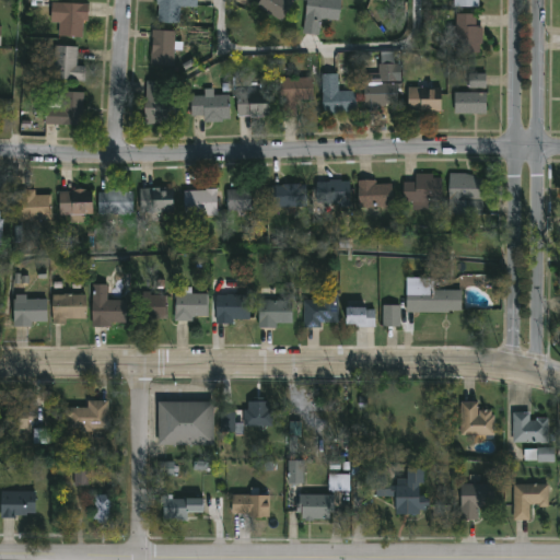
[(197,0),(197,8),(182,7),(181,20),(187,21),(187,25),(158,23),(159,4),(155,4),(155,0),(197,0)]
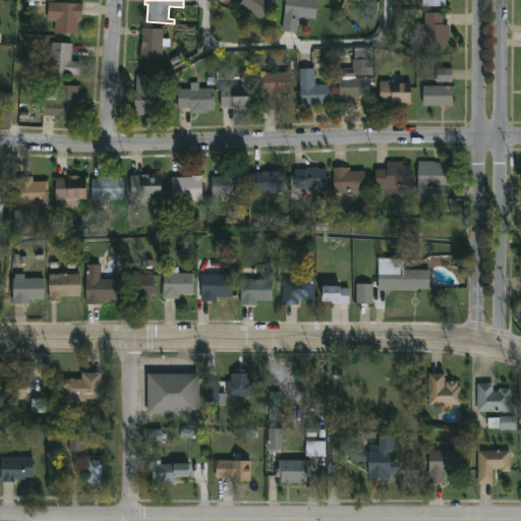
[(273,0),(275,1),(264,21),(239,6),(242,0),(273,0)]
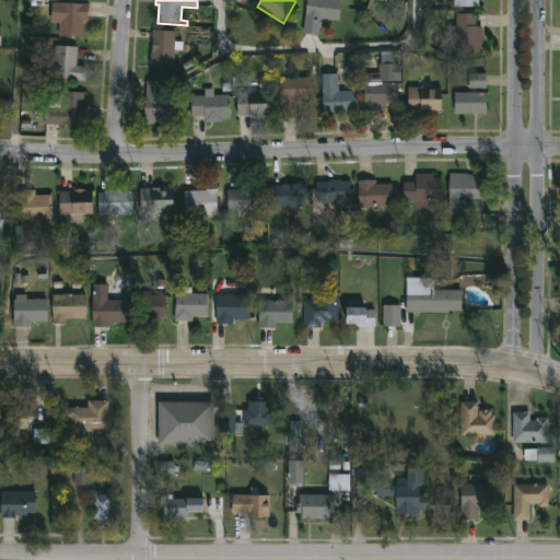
[(343,0),(340,21),(323,18),(321,36),(305,34),(310,0),(343,0)]
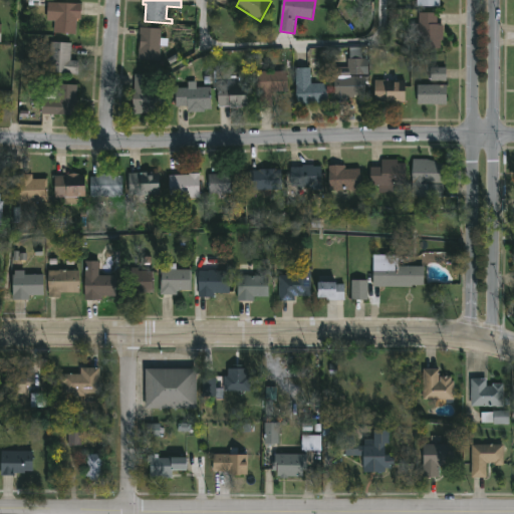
[(82,4),(81,20),(77,20),(76,36),(55,35),(56,21),(47,21),(48,2),(82,4)]
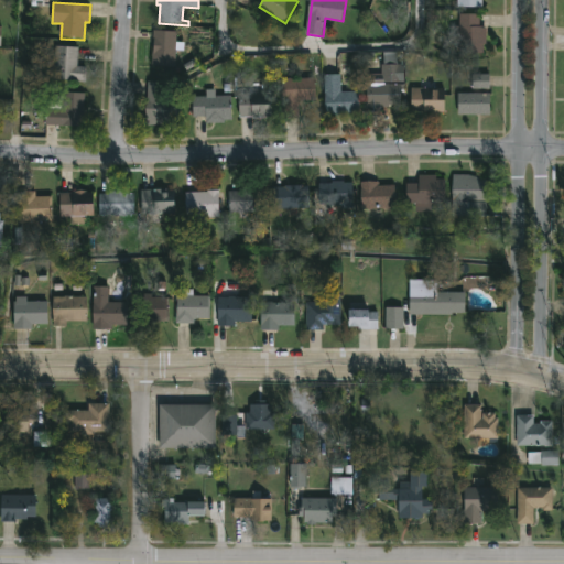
[(480,14),(479,28),(487,28),(486,53),(451,52),(452,26),(461,26),(461,14),(480,14)]
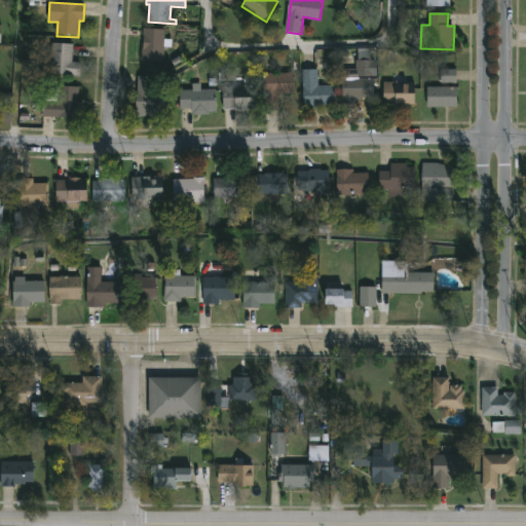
[(171,39),(171,47),(164,46),(163,66),(142,65),(144,28),(165,29),(165,39),(171,39)]
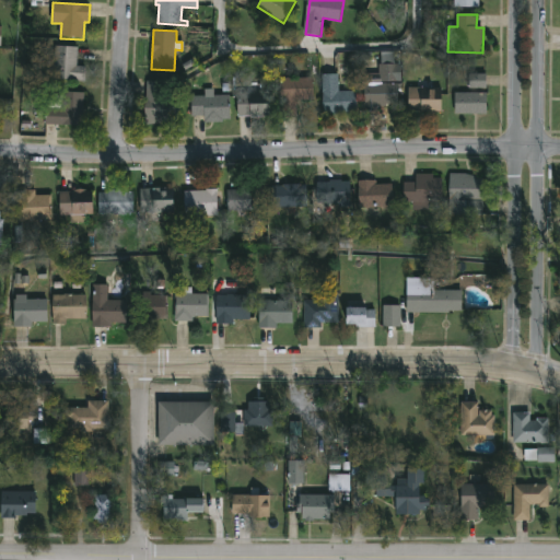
[(86,68),(85,82),(54,81),(56,46),(78,47),(77,67),(86,68)]
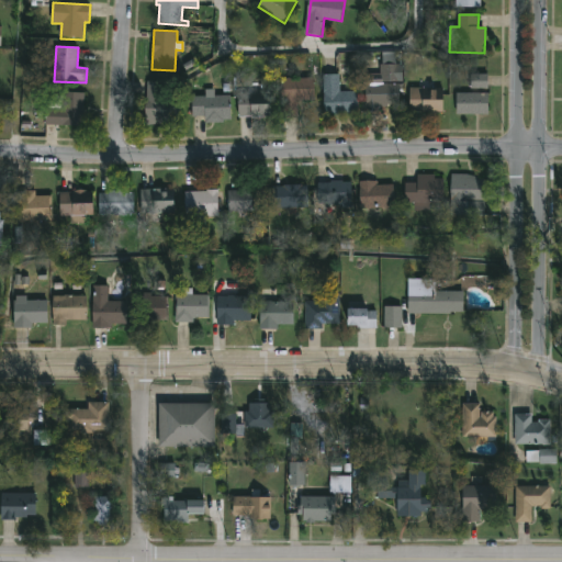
[(397,52),(397,65),(401,65),(401,105),(380,105),(380,113),(367,113),(367,108),(361,108),(361,81),(366,81),(366,75),(381,75),(383,52),(397,52)]
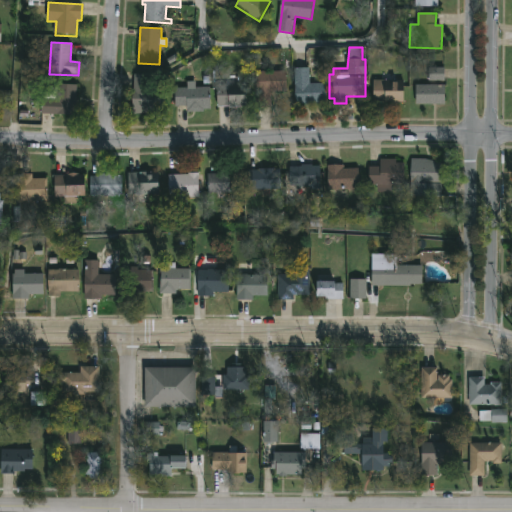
[(310,68),(310,83),(327,83),(327,103),(294,103),(294,68),(310,68)]
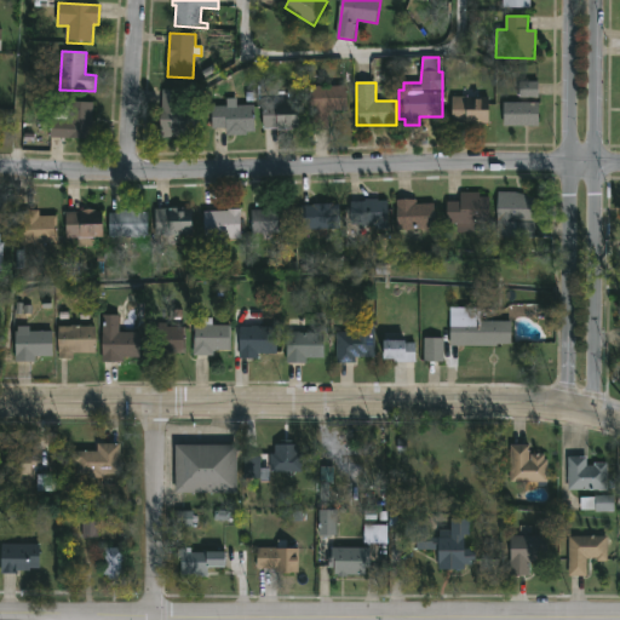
[(539,98),(538,82),(518,82),(520,98),(539,98)]
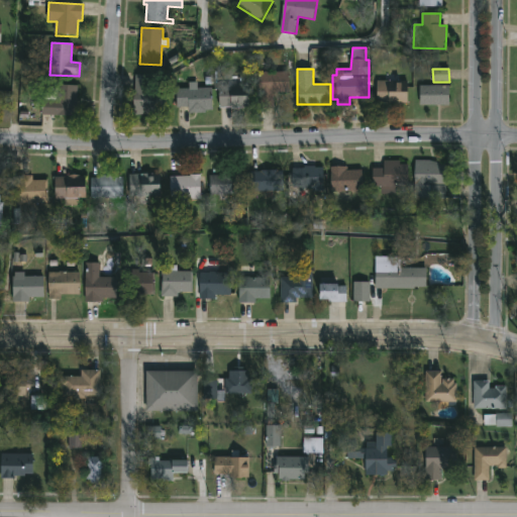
[(290,72),(290,92),(275,92),(275,110),(259,110),(259,86),(253,86),(253,74),(259,74),(259,73),(290,72)]
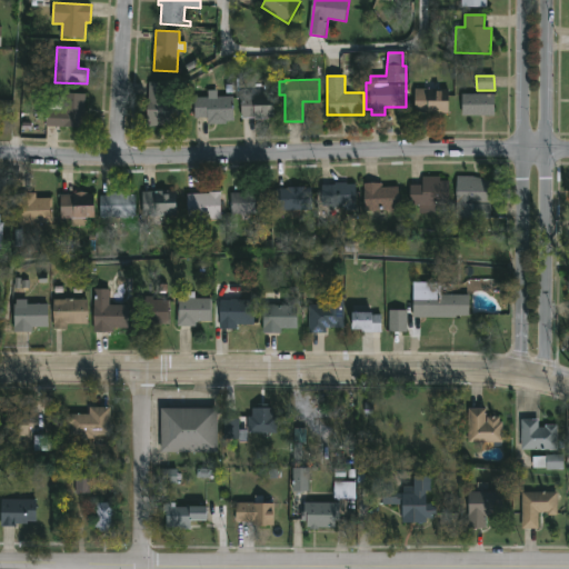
[(450,89),(449,115),(428,113),(429,111),(416,110),(417,89),(425,90),(425,81),(439,82),(439,89),(450,89)]
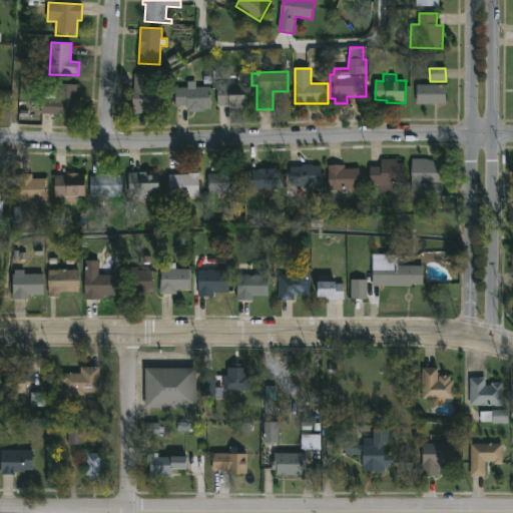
[(165,90),(164,112),(147,112),(147,115),(133,114),(134,74),(149,75),(148,90),(165,90)]
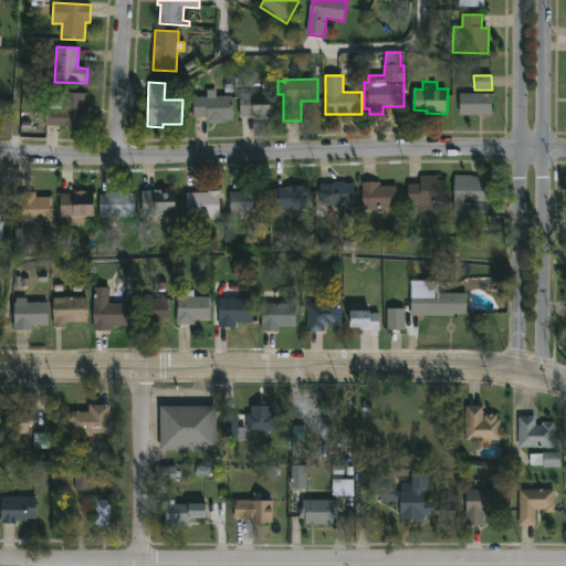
[(275,82),(274,118),(239,117),(240,93),(253,94),(253,84),(264,84),(264,93),(268,93),(268,82),(275,82)]
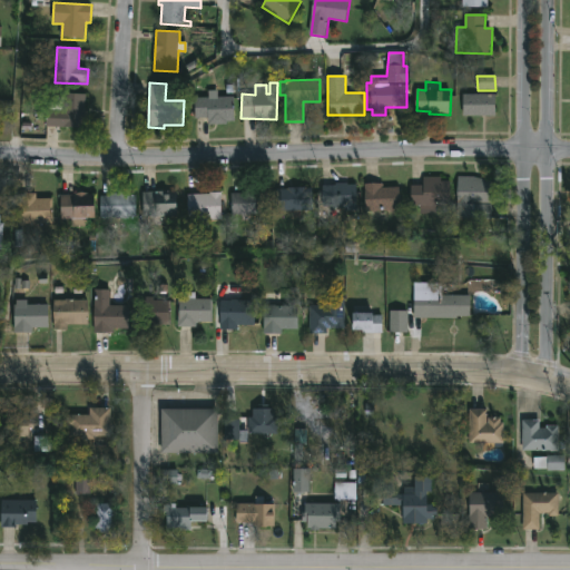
[(218,89),(218,97),(235,97),(235,123),(227,123),(227,126),(208,126),(208,119),(195,119),(195,98),(207,98),(207,89),(218,89)]
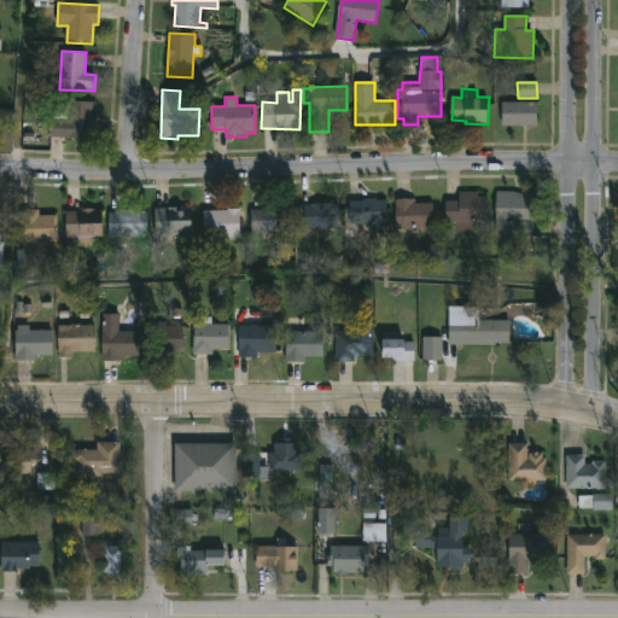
[(93,103),(91,140),(48,138),(50,120),(69,121),(70,101),(93,103)]
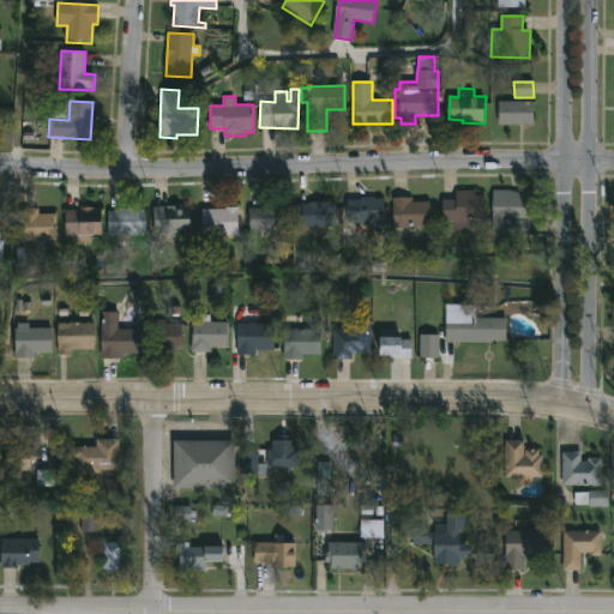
[(534,125),(499,126),(499,102),(533,101),(534,125)]
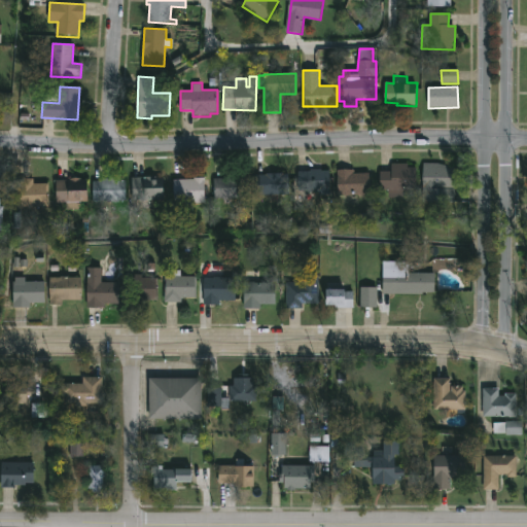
[(455,202),(424,202),(424,160),(455,167),(455,202)]
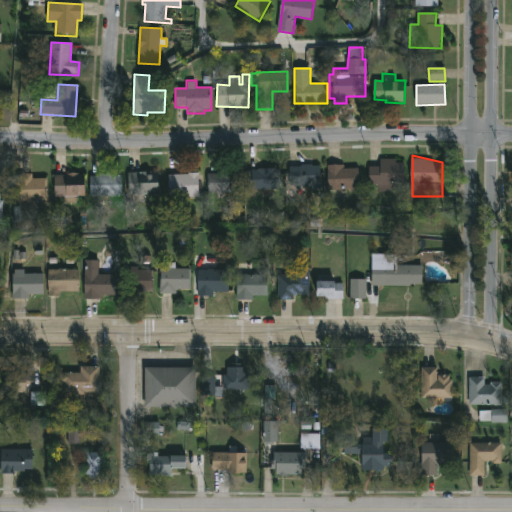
[(397,158),(397,162),(405,162),(405,183),(391,183),(391,191),(379,191),(379,184),(370,184),(370,166),(381,166),(381,158),(397,158)]
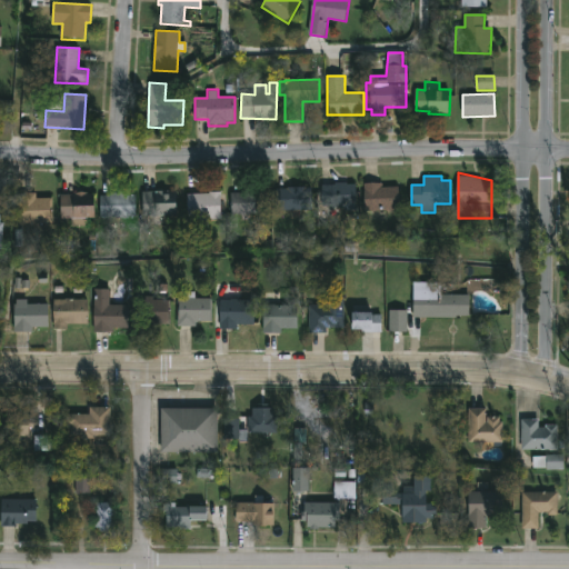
[(351,182),(351,186),(357,186),(357,203),(341,203),(341,207),(335,206),(336,201),(321,201),(321,185),(335,185),(335,182),(351,182)]
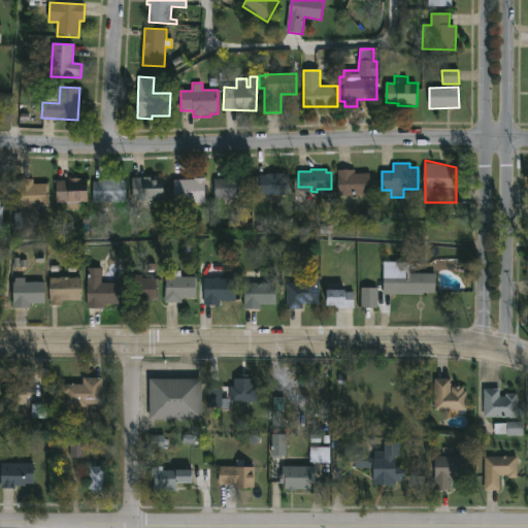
[(356,169),(356,172),(370,172),(370,194),(360,195),(360,196),(354,196),(354,195),(339,195),(339,169),(356,169)]
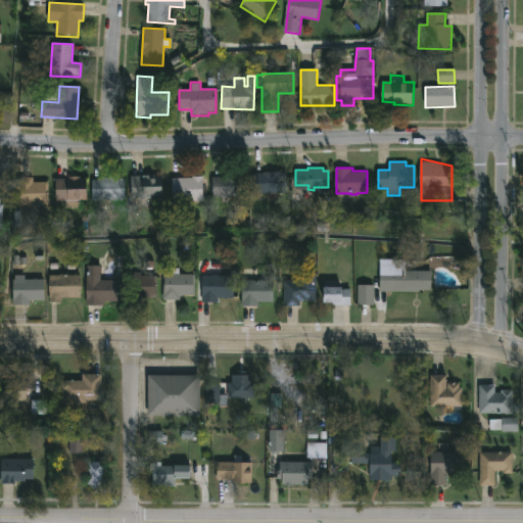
[(280,171),(280,173),(286,173),(286,192),(276,192),(276,200),(269,200),(269,192),(254,193),(254,173),(264,173),(264,171),(280,171)]
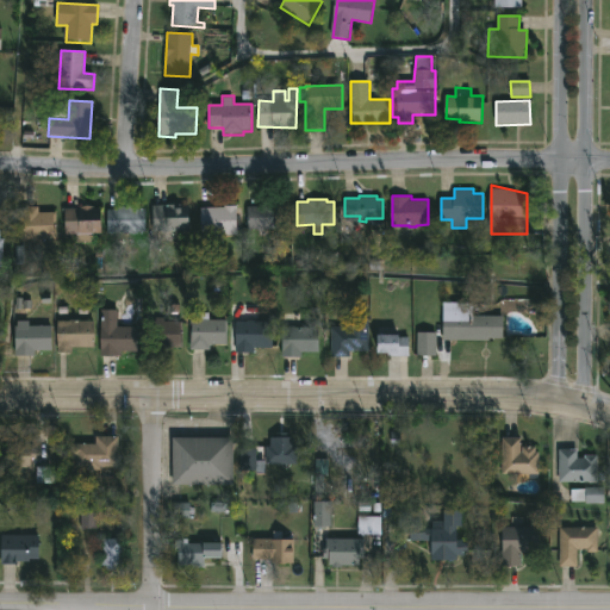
[(278,203),(278,205),(286,205),(286,228),(248,229),(248,205),(278,203)]
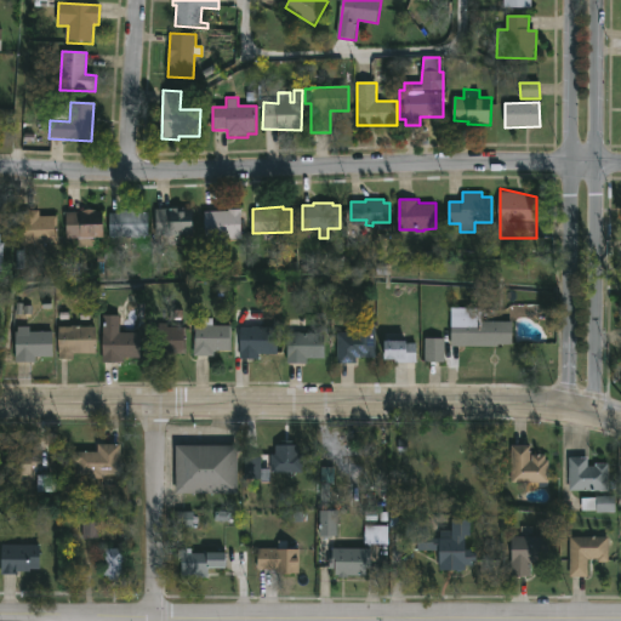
[(194,234),(157,235),(155,209),(193,208),(194,234)]
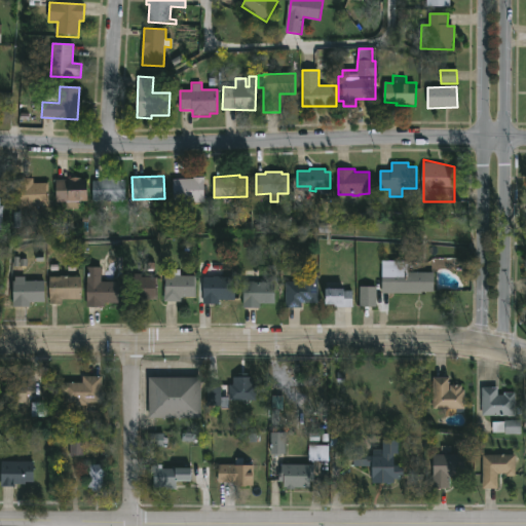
[(193,210),(174,210),(174,178),(193,178),(193,176),(204,176),(204,201),(193,201),(193,210)]
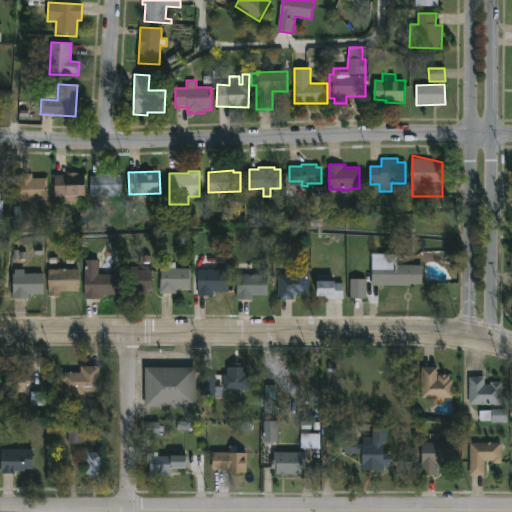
[(115,172),(115,175),(122,174),(122,194),(91,195),(90,175),(99,175),(99,172),(115,172)]
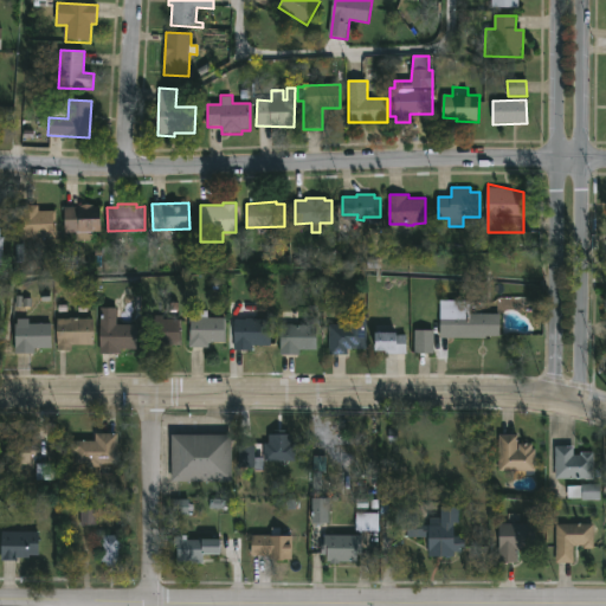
[(39,205),(39,211),(57,211),(57,237),(19,236),(20,205),(39,205)]
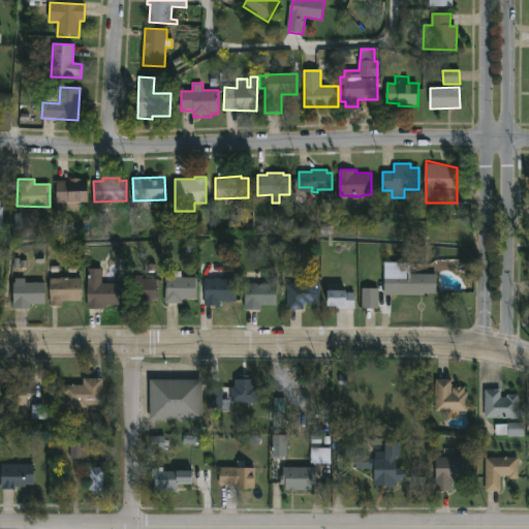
[(82,179),(82,180),(88,180),(89,201),(81,201),(82,210),(66,210),(66,203),(58,204),(57,180),(82,179)]
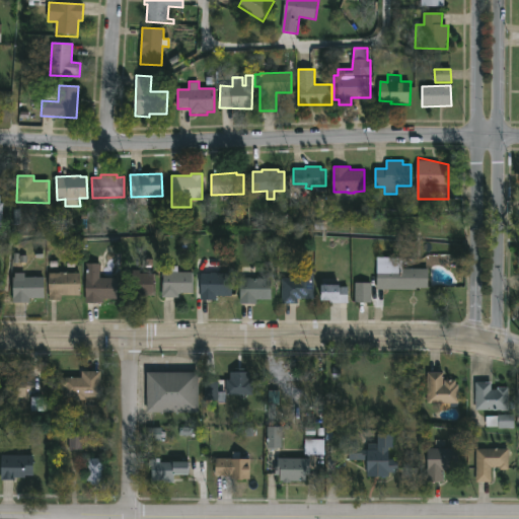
[(402,257),(402,269),(430,269),(430,288),(417,288),(417,290),(377,289),(377,256),(402,257)]
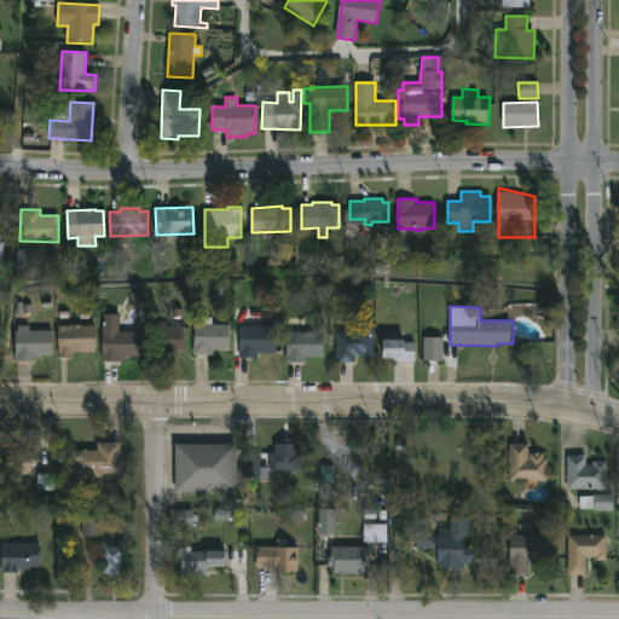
[(143,333),(142,357),(123,356),(122,362),(102,362),(103,313),(121,314),(121,331),(143,333)]
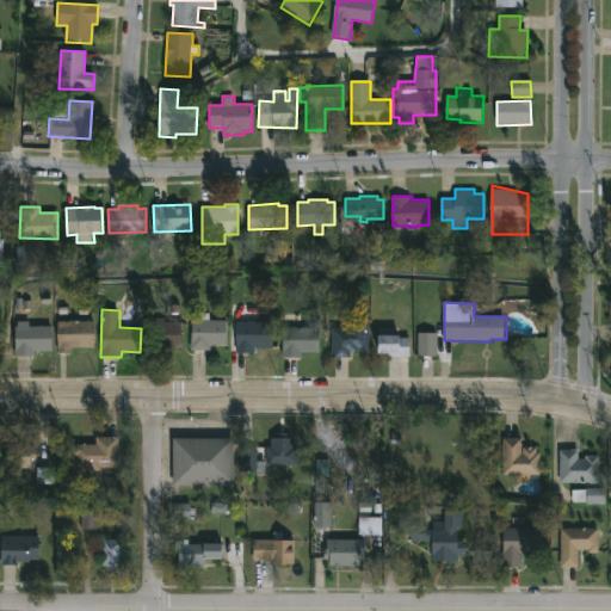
[(210,313),(210,320),(228,320),(228,345),(211,345),(211,351),(190,351),(191,320),(195,320),(195,312),(210,313)]
